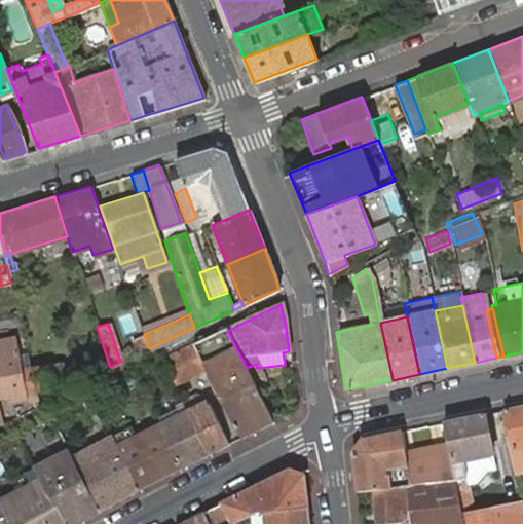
[(227,331),(194,339),(207,365),(220,395),(243,436),(273,419),(254,382),(247,368),(227,331)]
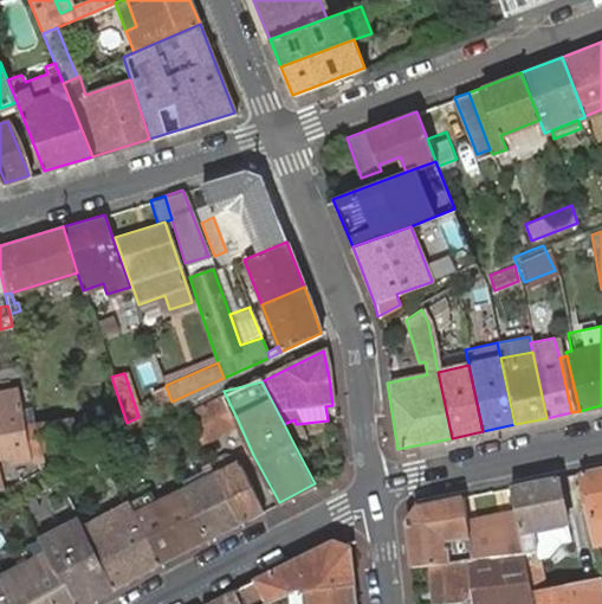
[(160,407),(172,402),(166,386),(154,392),(160,407)]
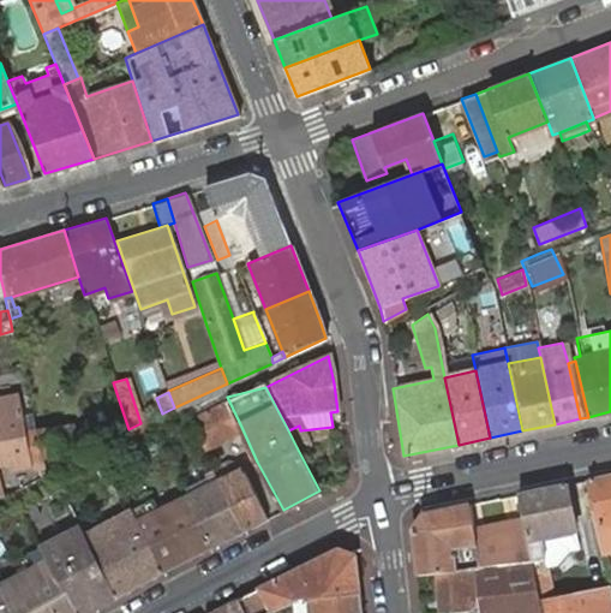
[(30,460),(40,459),(40,456),(35,433),(34,429),(24,432),(17,394),(0,397),(0,464),(5,463),(11,476),(33,472),(30,460)]
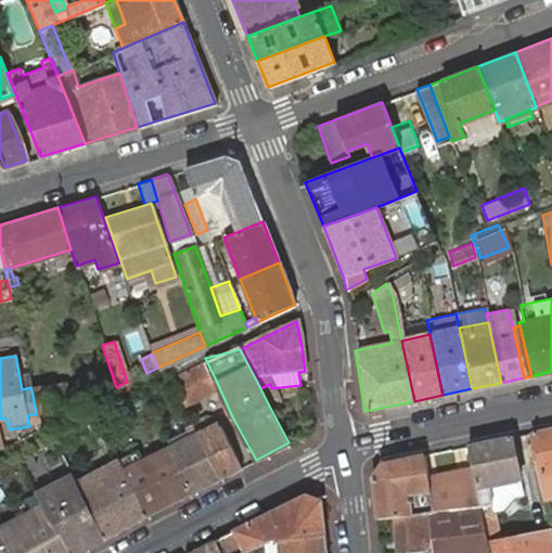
[(202,359),(170,377),(183,402),(218,385),(205,358),(202,359)]
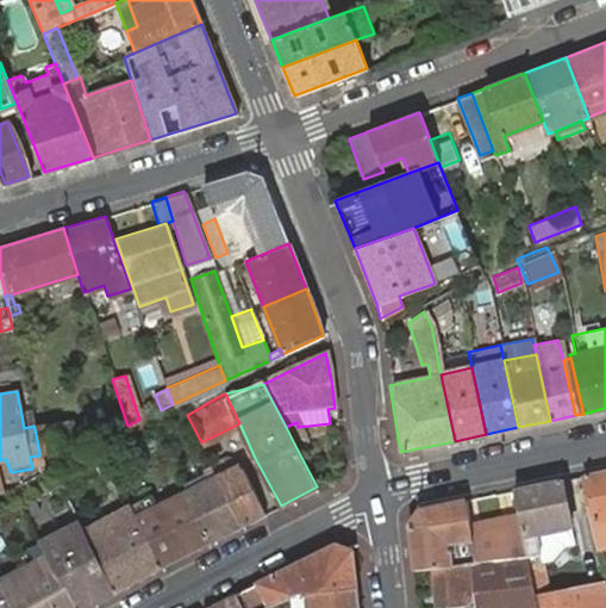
[(39,452),(39,456),(57,448),(74,441),(69,420),(35,429),(39,452)]
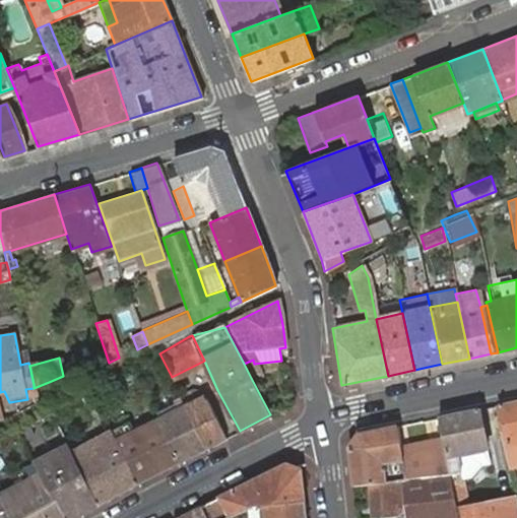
[(253,360),(244,364),(251,378),(259,373),(254,364),(253,360)]
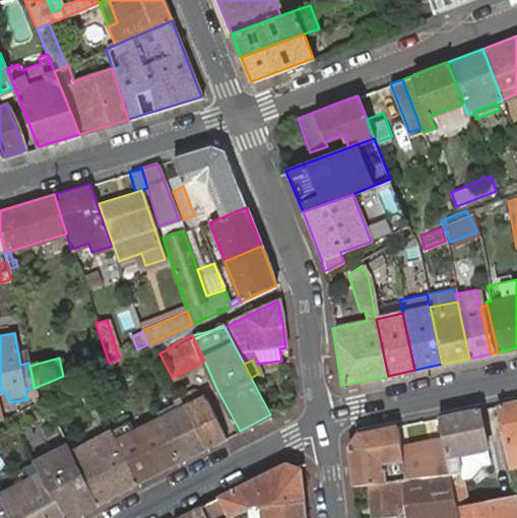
[(49,382),(34,388),(38,398),(53,391),(49,382)]
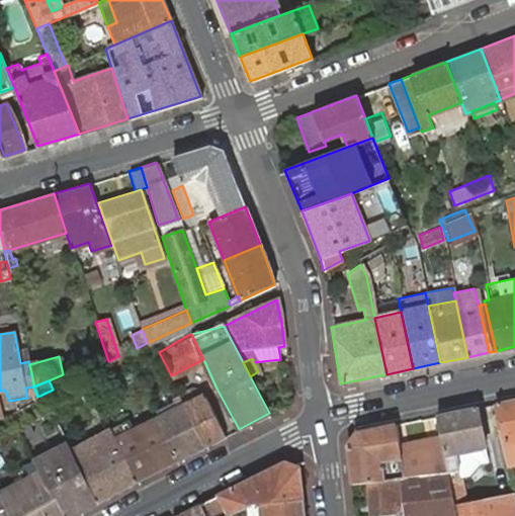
[(186,404),(206,445),(227,435),(205,394),(186,404)]
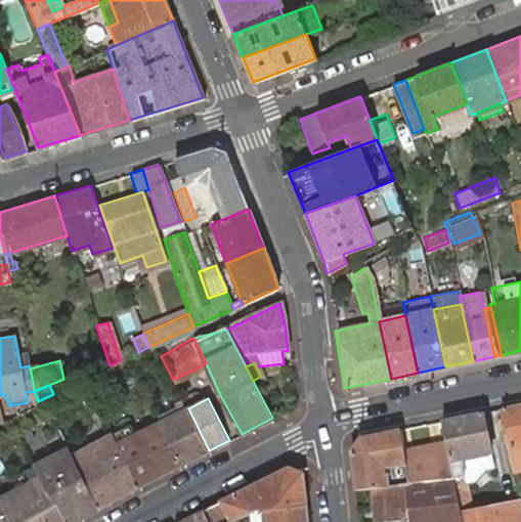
[(180,414),(159,424),(180,466),(209,450),(188,408),(183,400),(176,403),(180,414)]
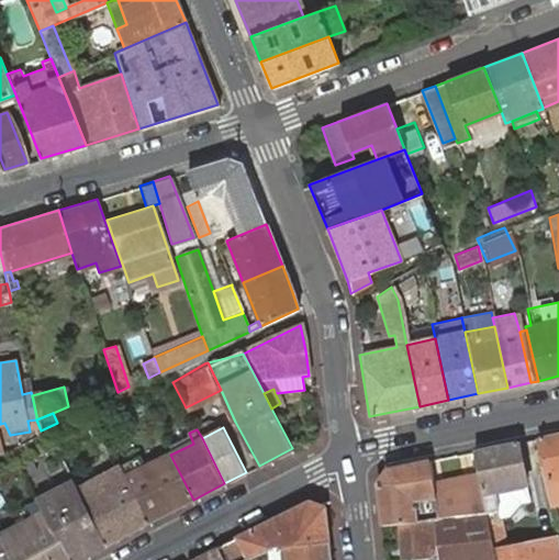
[(558,497),(558,429),(536,435),(547,482),(549,501),(558,497)]
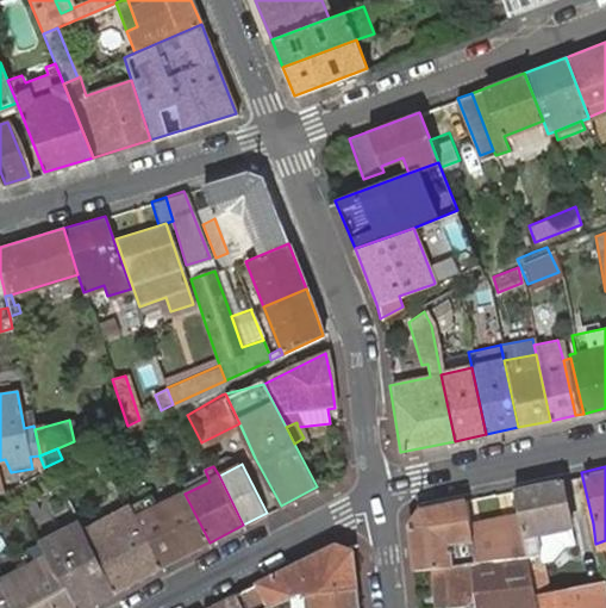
[(569,522),(560,476),(511,486),(520,533),(524,551),(535,596),(549,594),(536,543),(532,531),(569,522)]
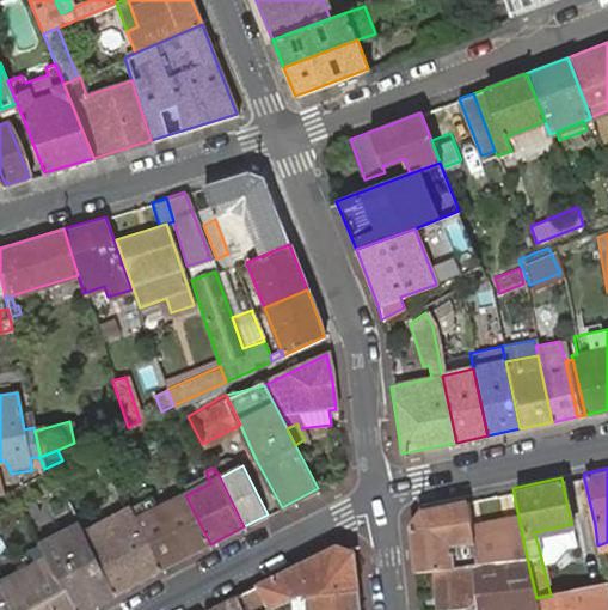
[(185,495),(137,520),(163,569),(210,544),(185,495)]
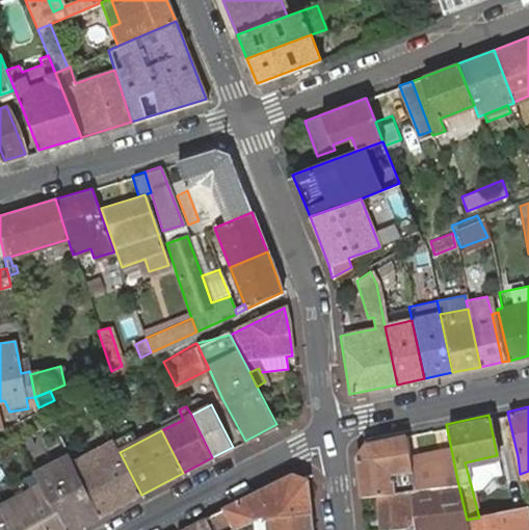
[(412,471),(404,432),(362,441),(354,453),(360,497),(412,487),(415,487),(412,471)]
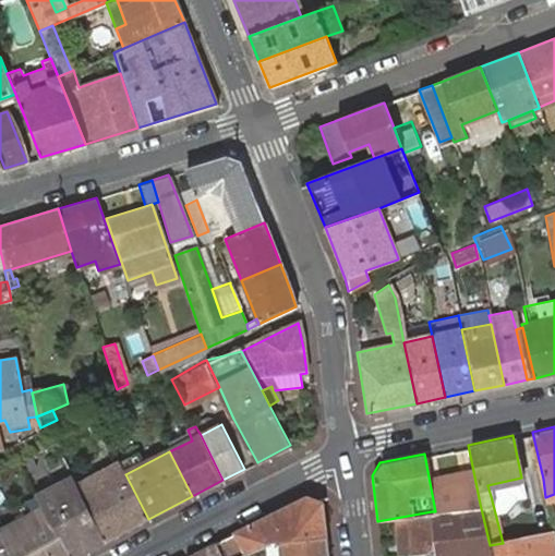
[(119,462),(75,484),(104,542),(148,519),(125,474),(119,462)]
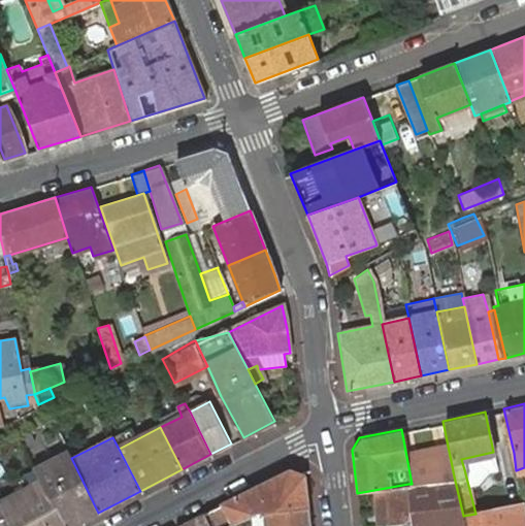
[(35,465),(42,478),(66,525),(71,525),(98,513),(71,458),(66,450),(35,465)]
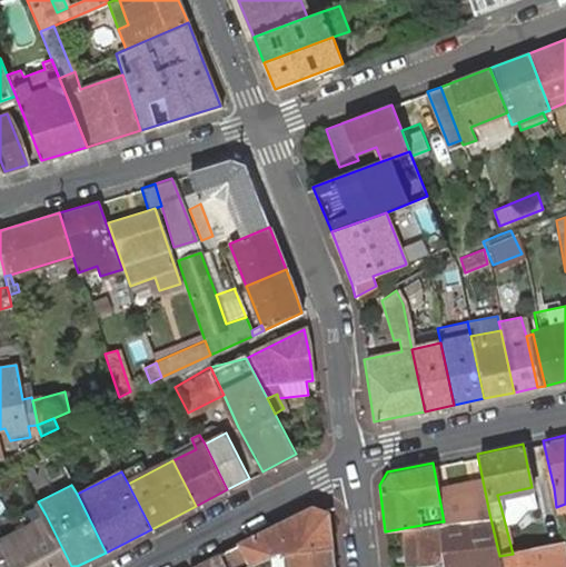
[(534,499),(532,487),(497,495),(500,506),(534,499)]
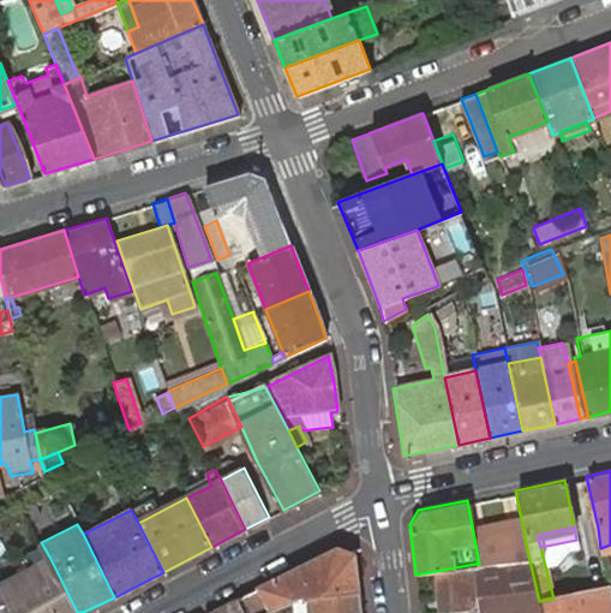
[(479,564),(528,555),(525,537),(475,545),(479,564)]
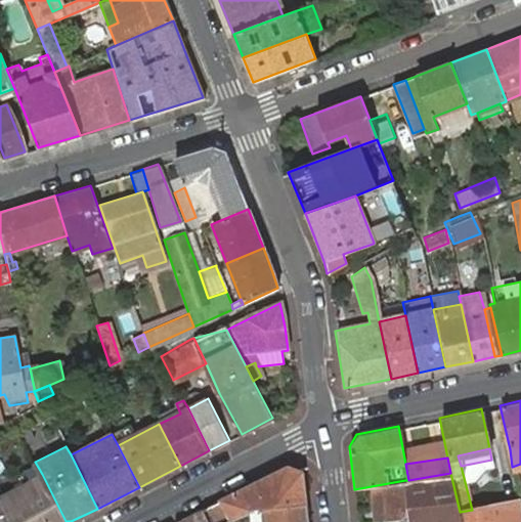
[(199,512),(204,521),(228,521),(264,513),(305,503),(302,472),(287,466),(199,512)]
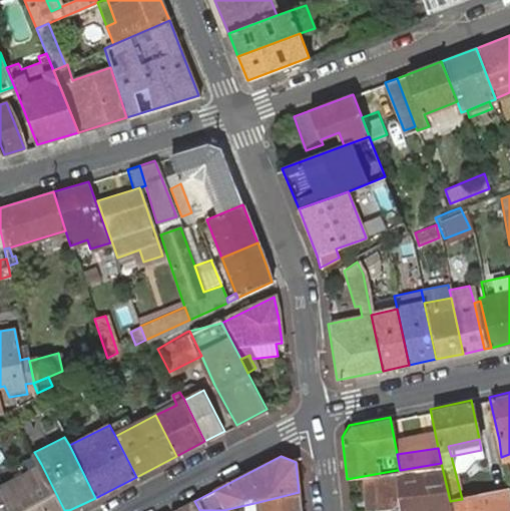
[(451,510),(450,501),(441,463),(400,470),(397,470),(398,475),(364,481),(368,510),(391,507),(399,498),(401,510),(451,510)]
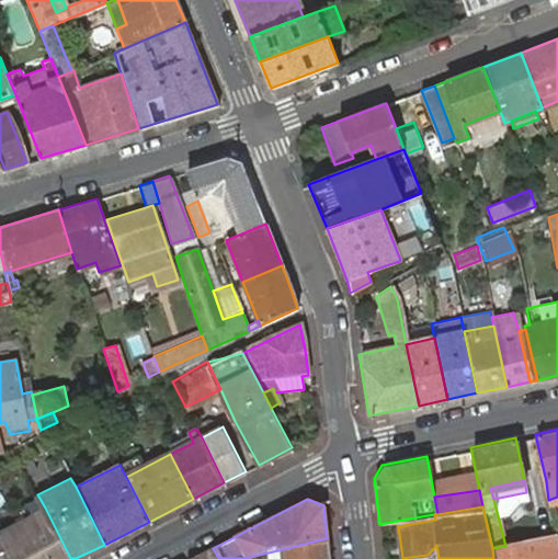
[(70,558),(45,508),(0,531),(0,538),(11,558),(70,558)]
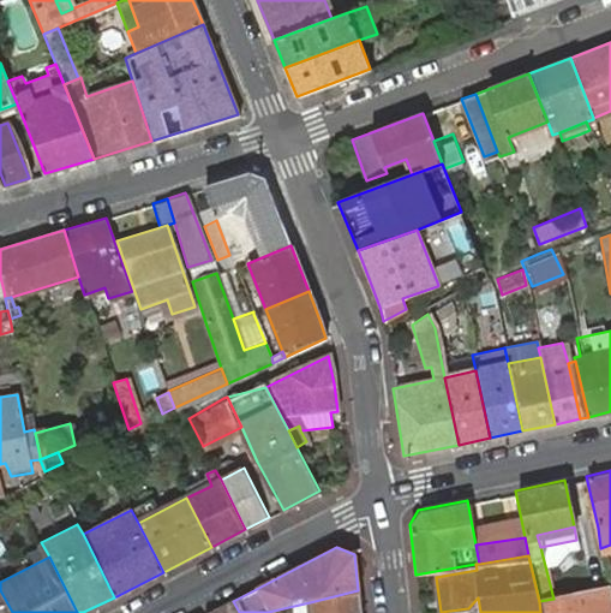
[(610,612),(610,600),(609,589),(588,593),(592,612),(610,612)]
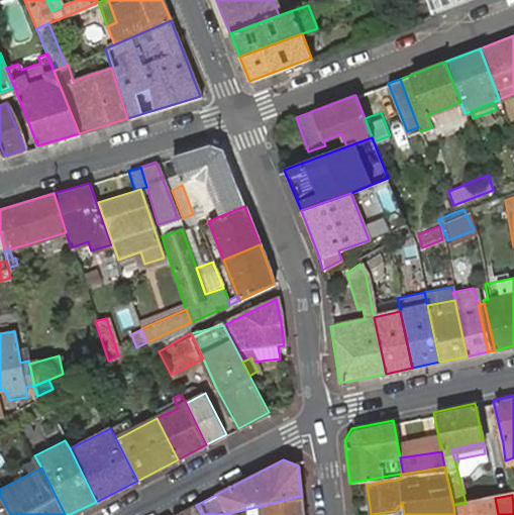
[(10,514),(0,496),(0,514),(10,514)]
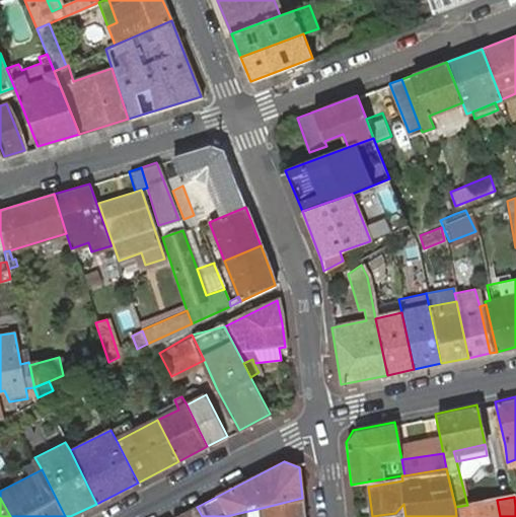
[(262,508),(262,516),(304,516),(302,498),(262,508)]
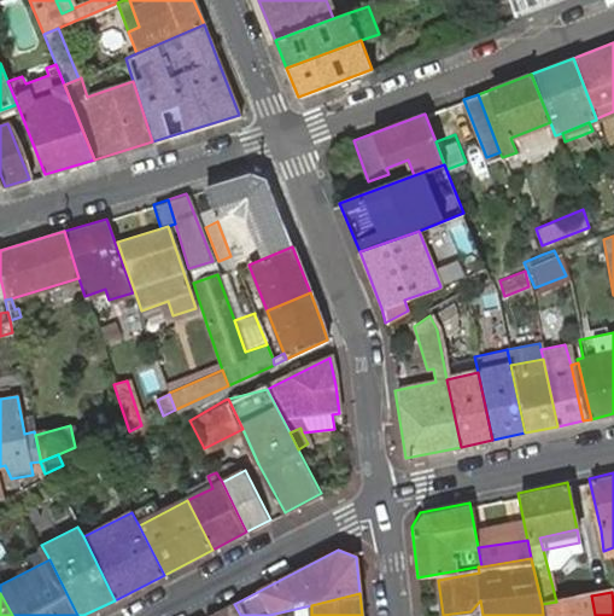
[(595,615),(591,596),(556,602),(542,604),(543,615),(595,615)]
